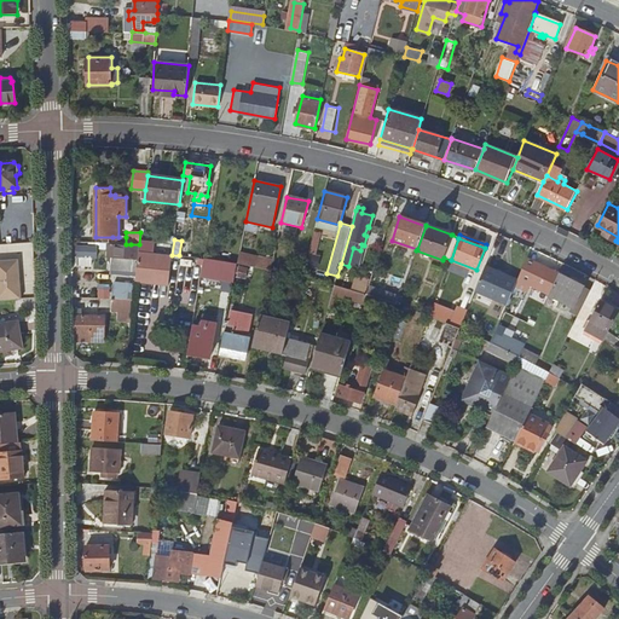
[(76,243),(76,265),(96,266),(97,244),(76,243)]
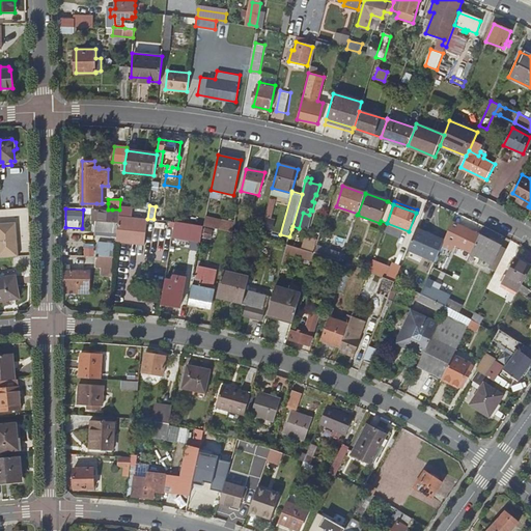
[(116,234),(119,217),(119,210),(112,210),(112,211),(93,210),(92,220),(105,221),(104,232),(116,234)]
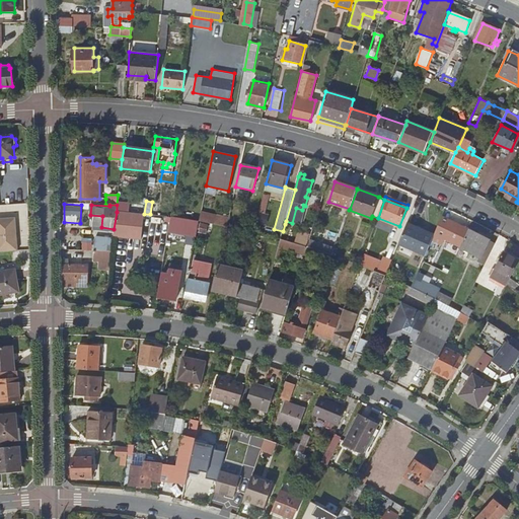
[(129,212),(117,212),(114,229),(114,235),(140,238),(144,214),(129,212)]
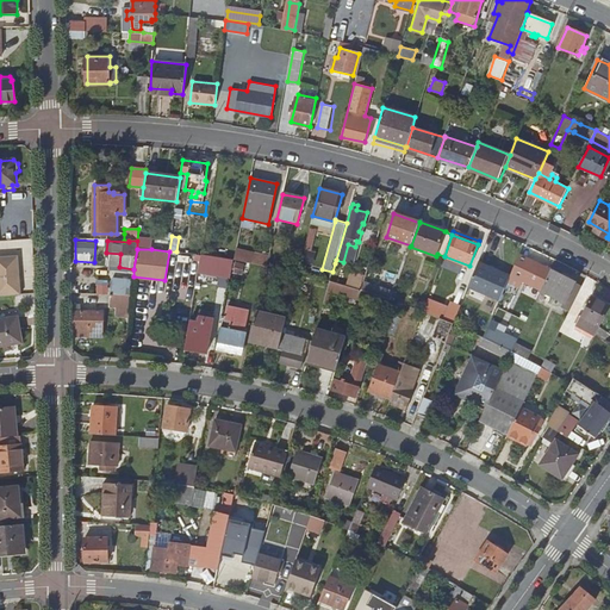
[(254,255),(235,251),(234,260),(253,263),(254,255)]
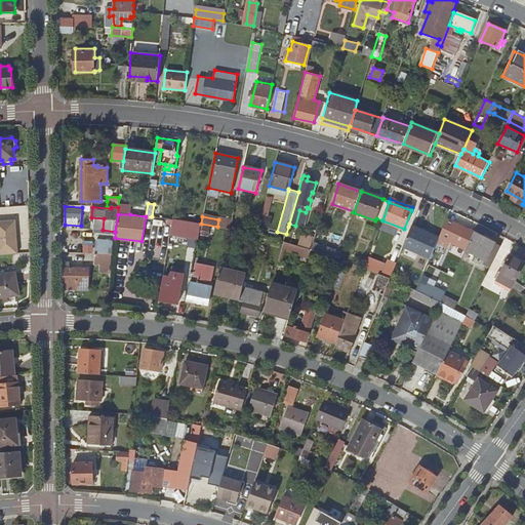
[(447,219),(439,239),(443,241),(444,239),(467,250),(474,233),(447,219)]
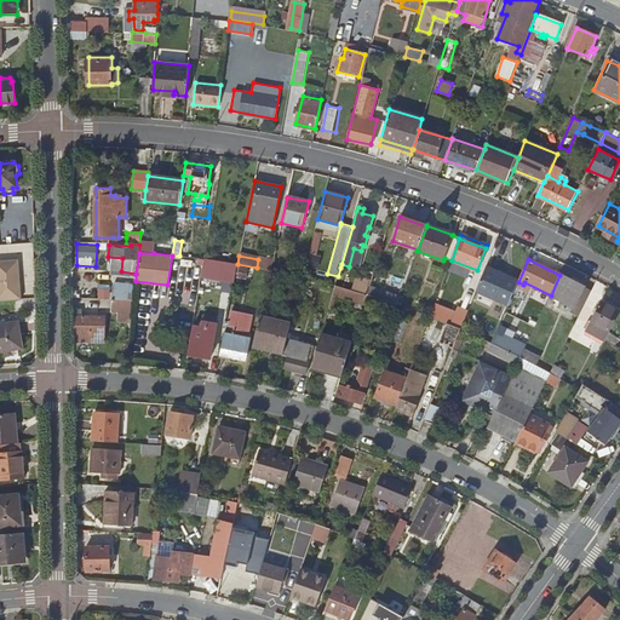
[(0,300),(21,299),(19,260),(0,260),(0,300)]
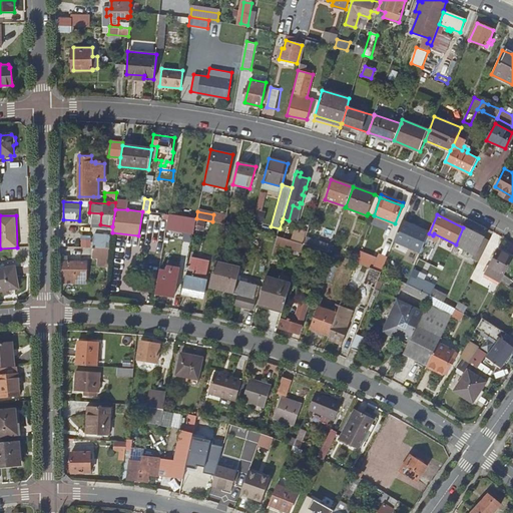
[(193,233),(196,218),(182,216),(181,221),(175,220),(173,230),(193,233)]
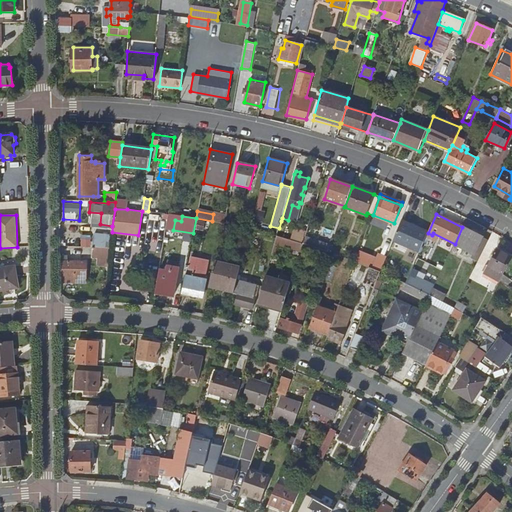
[(428,233),(401,221),(393,241),(419,252),(428,233)]
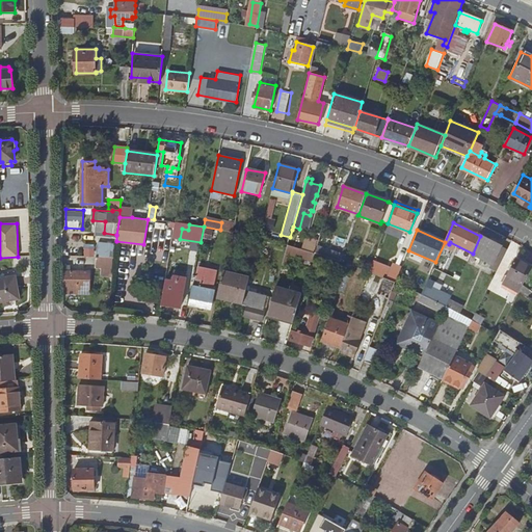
[(508,249),(480,236),(473,254),(477,256),(476,259),(483,262),(484,259),(500,267),(508,249)]
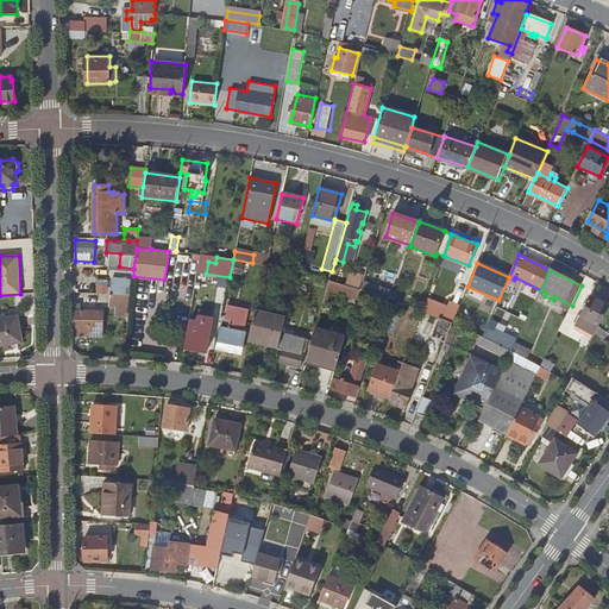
[(384,276),(381,286),(390,289),(394,281),(384,276)]
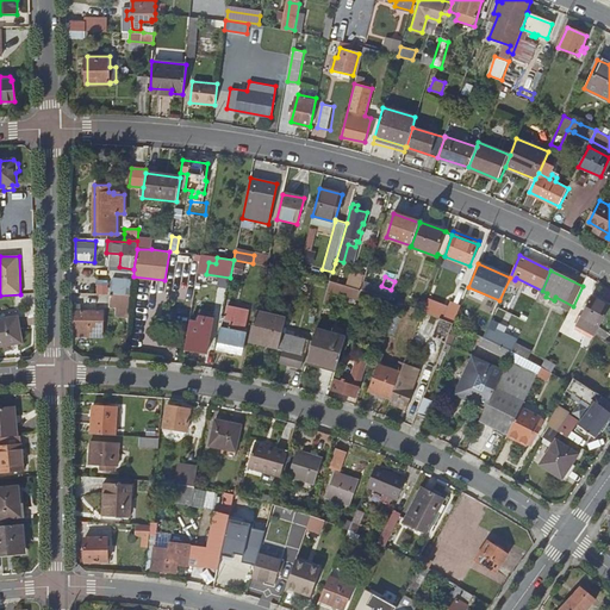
[(327,282),(316,280),(313,287),(325,290),(327,282)]
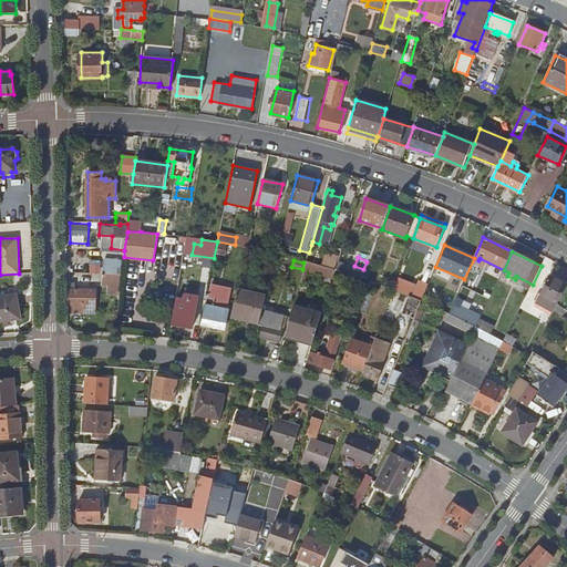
[(321,266),(307,261),(303,270),(332,278),(336,269),(321,266)]
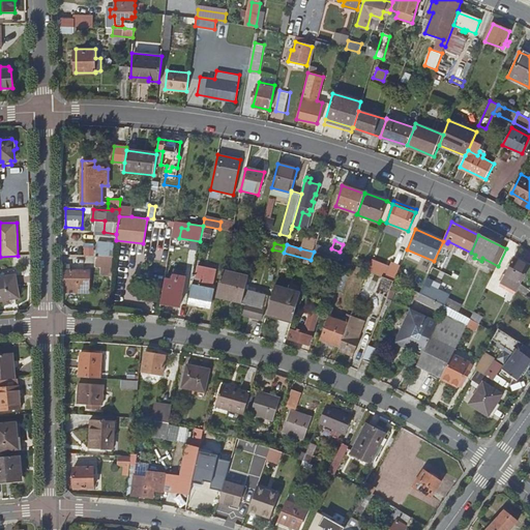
[(95,257),(114,257),(115,246),(96,246),(95,257)]
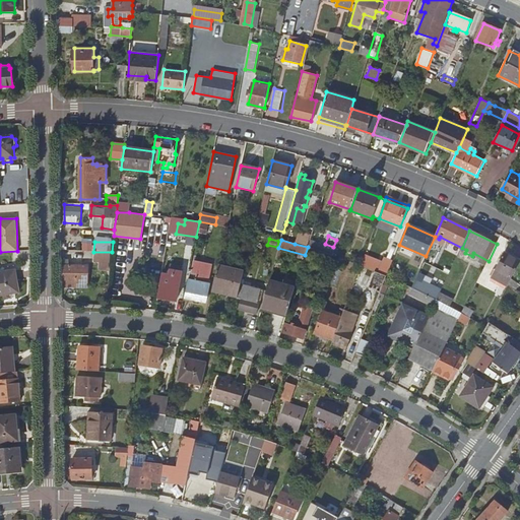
[(321,251),(308,247),(305,255),(331,263),(334,256),(321,251)]
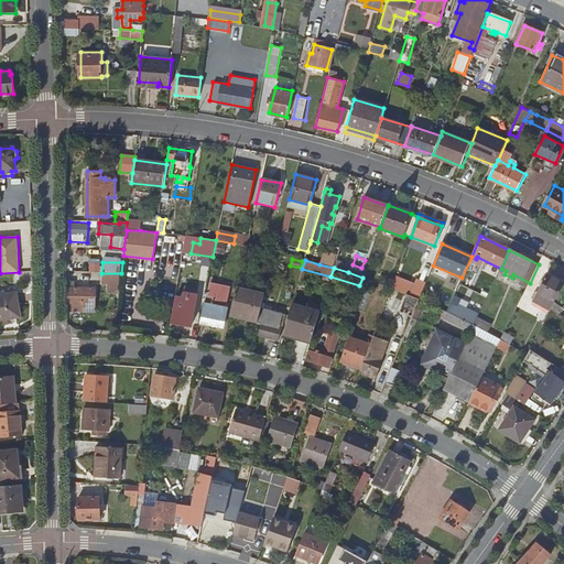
[(101,273),(99,272),(99,283),(106,283),(105,293),(119,292),(119,284),(121,273),(101,273)]
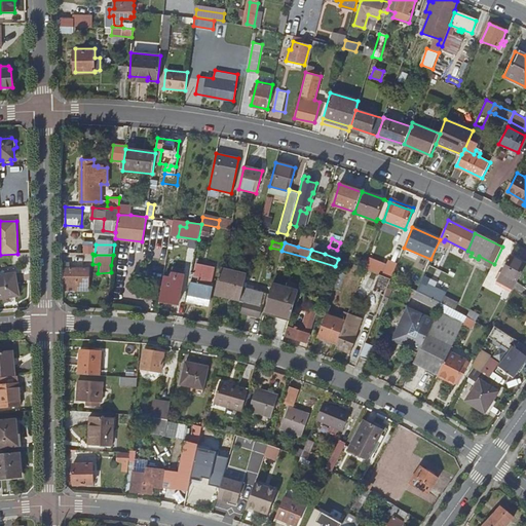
[(518,283),(525,265),(525,263),(511,256),(501,273),(508,277),(518,283)]
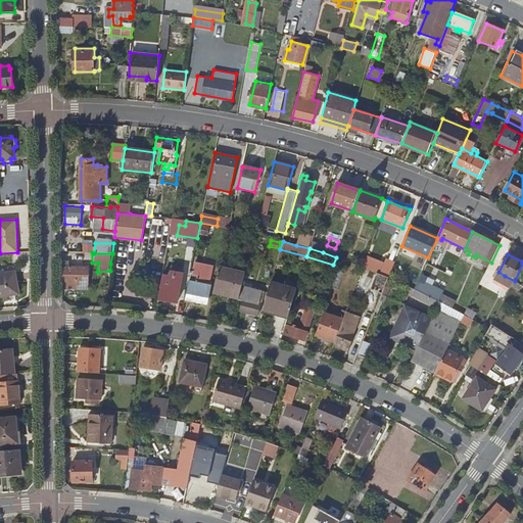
[(367,257),(363,268),(378,274),(379,274),(383,264),(367,257)]
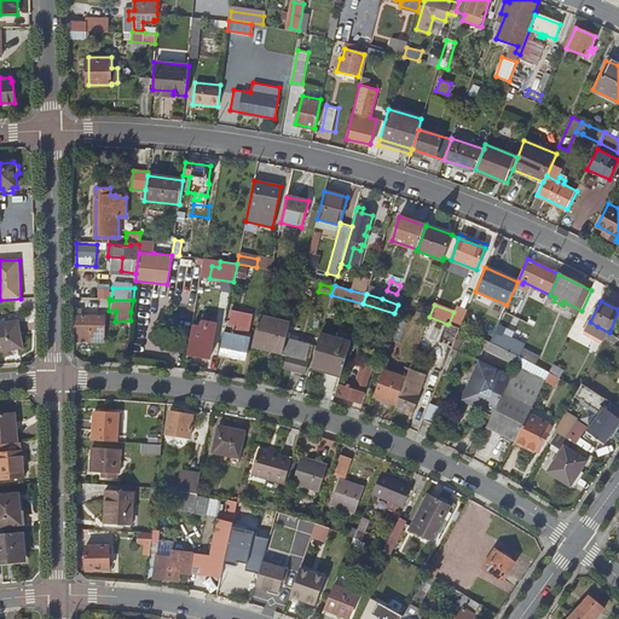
[(453,312),(449,324),(460,329),(462,323),(467,312),(456,307),(453,312)]
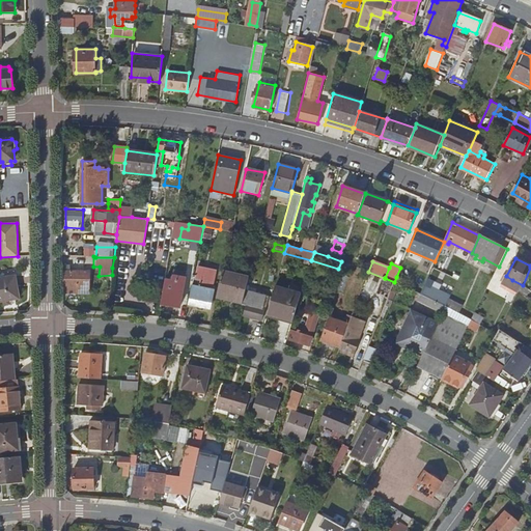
[(62,271),(63,286),(63,291),(89,291),(89,270),(68,270),(68,264),(62,264),(62,271)]
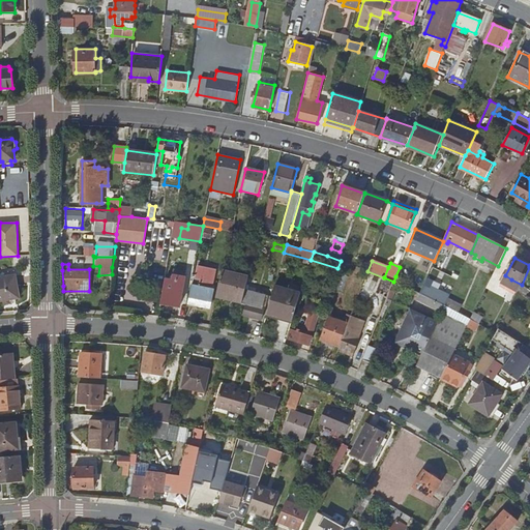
[(189,290),(186,304),(207,307),(208,299),(211,299),(211,294),(209,293),(213,274),(195,271),(194,284),(200,284),(198,291),(189,290)]
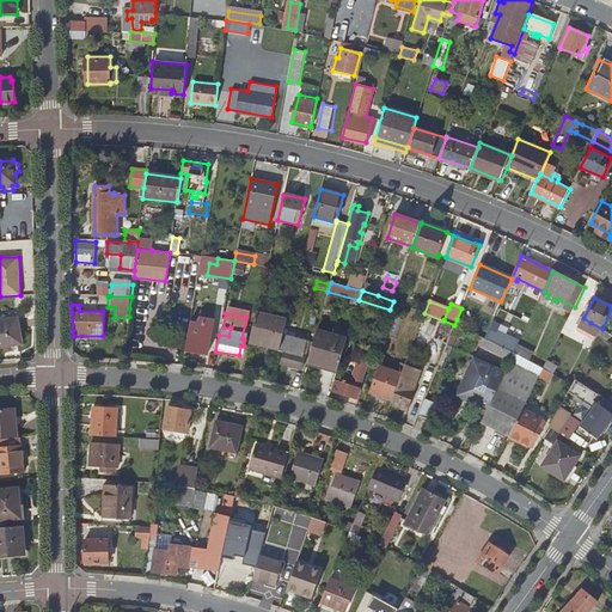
[(286,322),(256,314),(249,341),(280,348),(283,334),(286,322)]
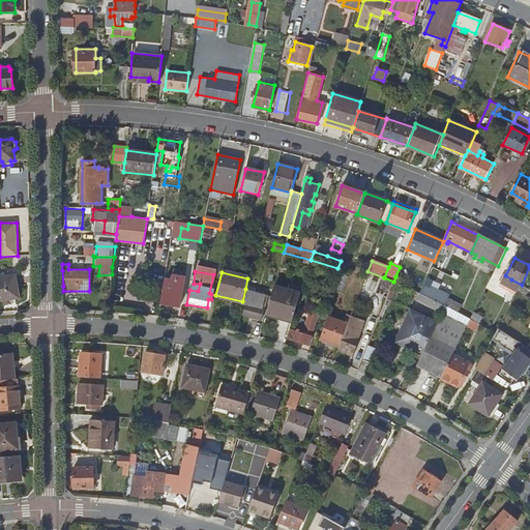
[(165,280),(160,302),(179,305),(184,277),(172,275),(171,281),(165,280)]
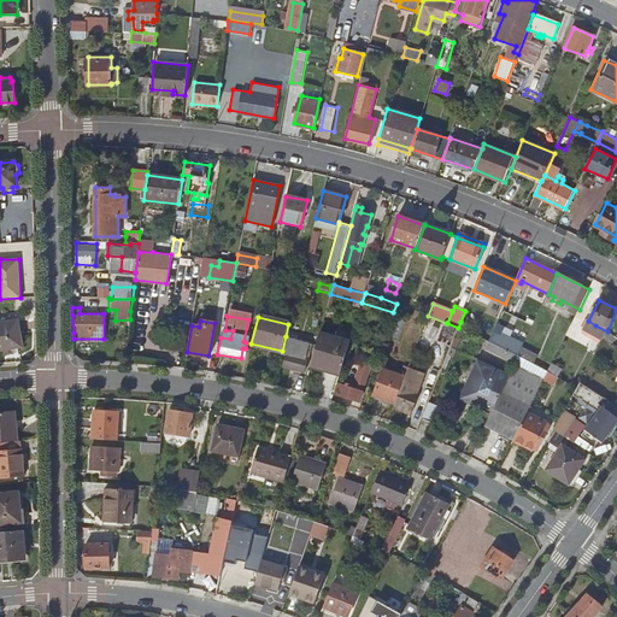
[(595,325),(588,321),(585,329),(592,333),(595,325)]
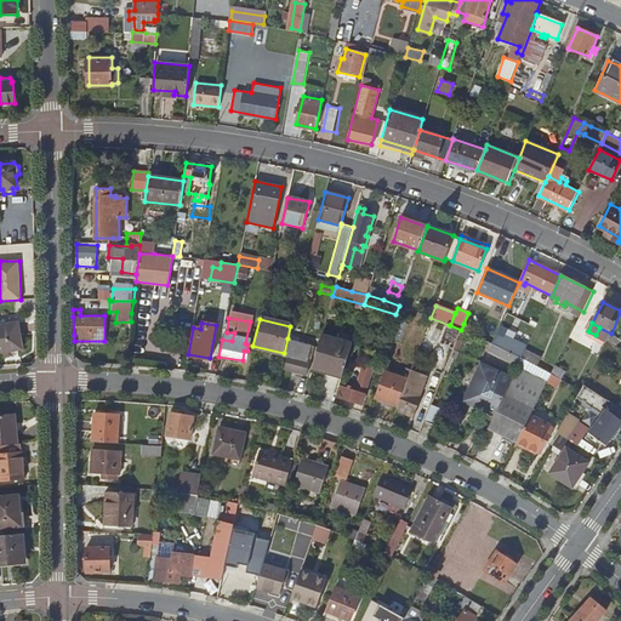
[(0,353),(23,349),(21,335),(15,336),(13,324),(0,325),(0,353)]
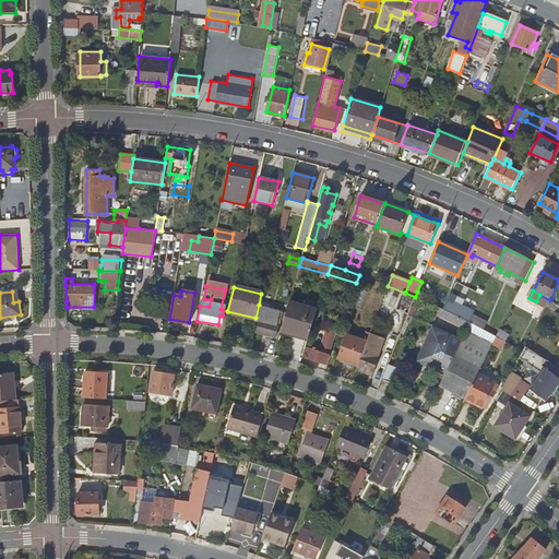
[(429,297),(417,292),(415,297),(426,301),(429,297)]
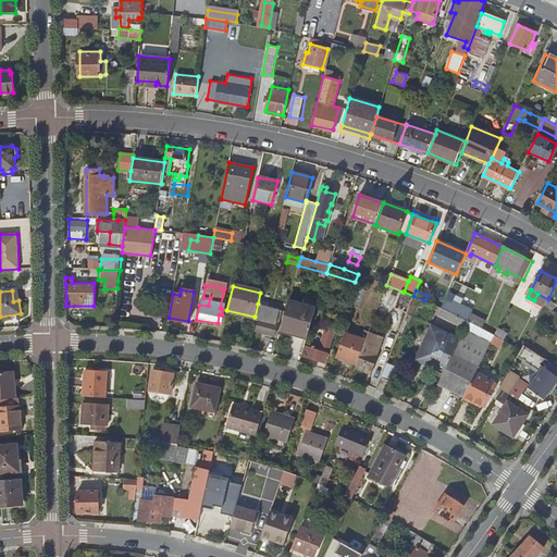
[(411,304),(413,296),(404,292),(403,292),(395,307),(407,312),(411,304)]
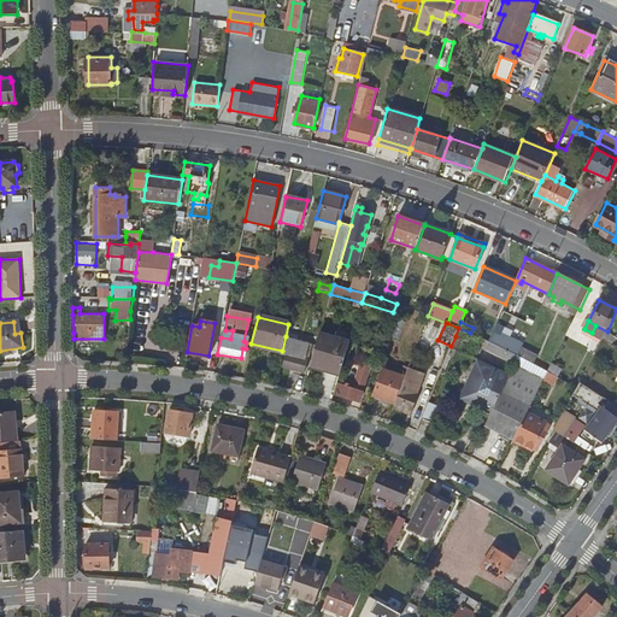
[(495,325),(489,341),(504,348),(518,357),(523,347),(499,336),(501,330),(503,329),(495,325)]
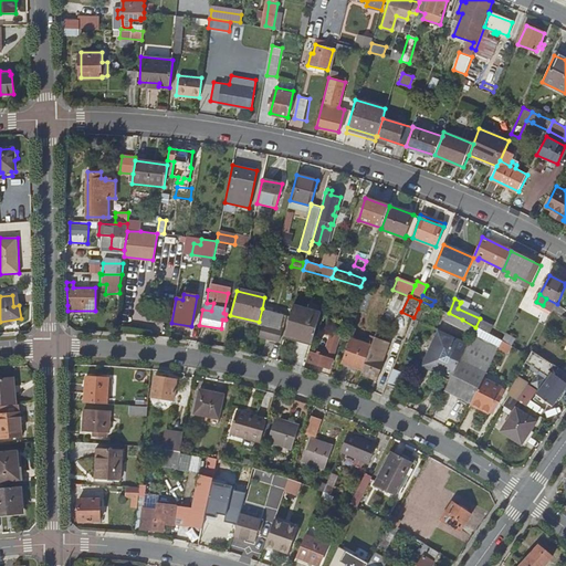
[(543,305),(553,311),(554,310),(557,304),(546,299),(543,305)]
